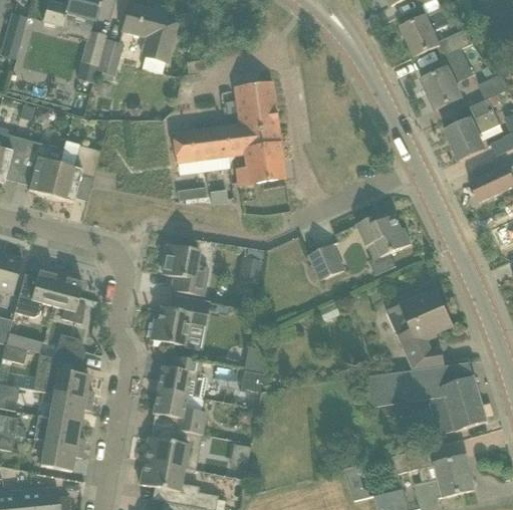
[(43,19),(63,24),(66,11),(96,19),(101,0),(68,0),(67,5),(48,0),(43,19)]
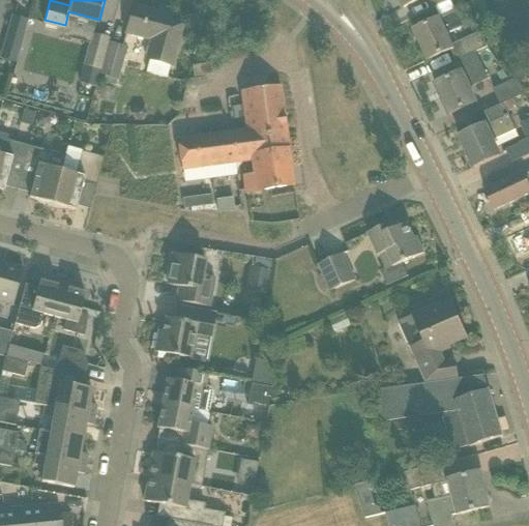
[(146,69),(168,76),(171,63),(172,64),(183,22),(171,18),(173,8),(160,5),(159,10),(134,3),(126,30),(152,36),(147,57),(149,58),(146,69)]
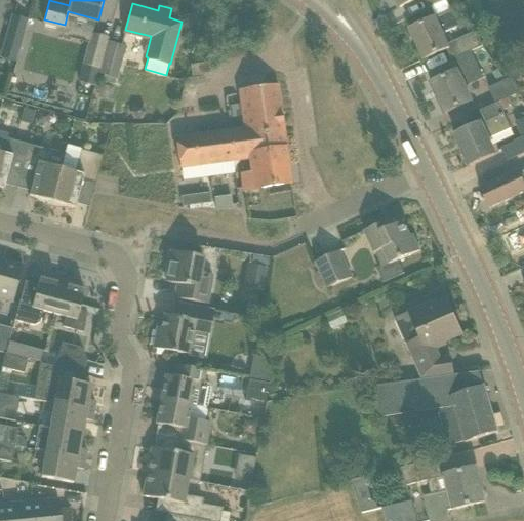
[(411,27),(426,56),(449,45),(443,31),(462,22),(455,7),(436,16),(436,15),(411,27)]
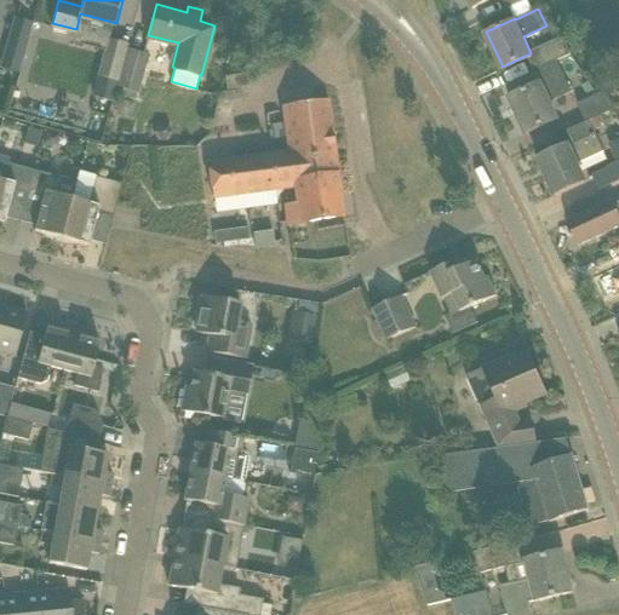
[(3,64),(17,68),(30,19),(16,16),(3,64)]
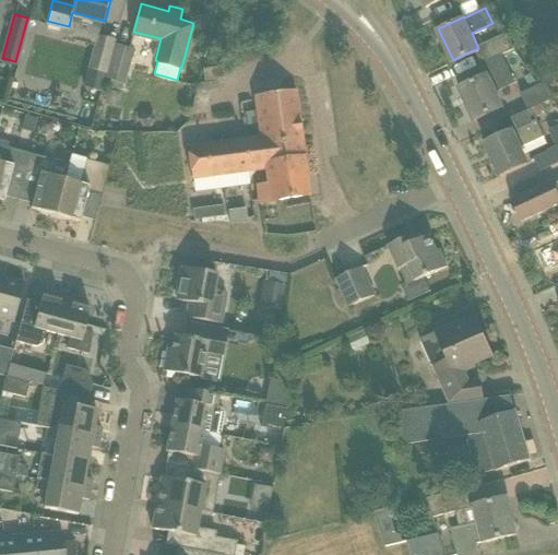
[(483,43),(489,58),(502,52),(515,46),(508,31),(483,43)]
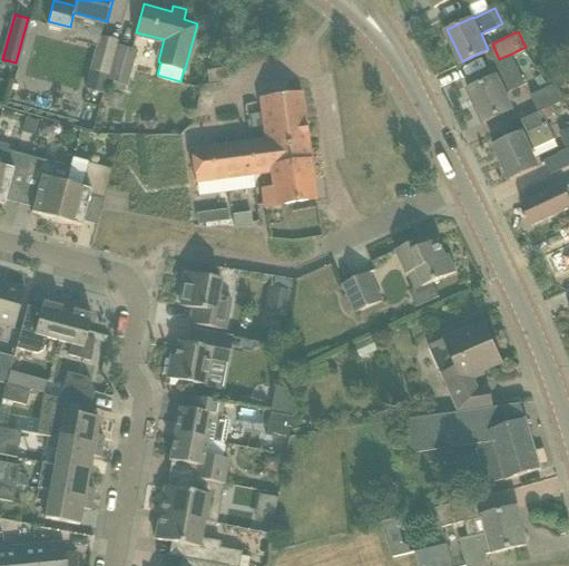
[(108,72),(117,39),(98,33),(86,86),(102,90),(108,72)]
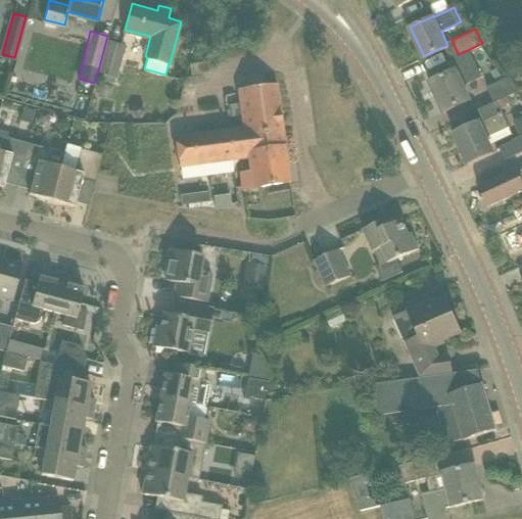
[(99,66),(98,72),(104,73),(102,80),(113,82),(115,76),(117,77),(126,44),(112,40),(106,39),(99,66)]
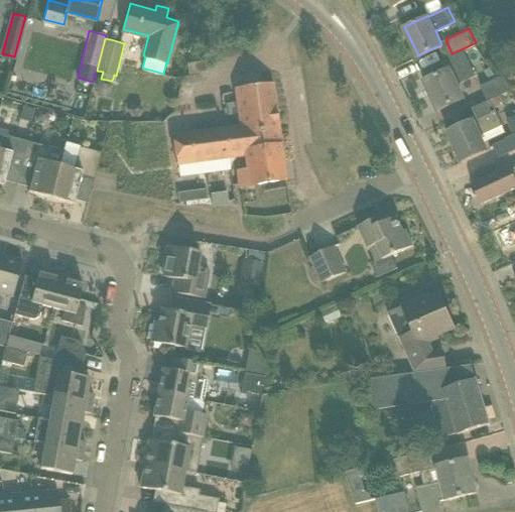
[(424,80),(438,109),(464,97),(458,83),(476,74),(464,48),(452,53),(445,56),(451,68),(424,80)]
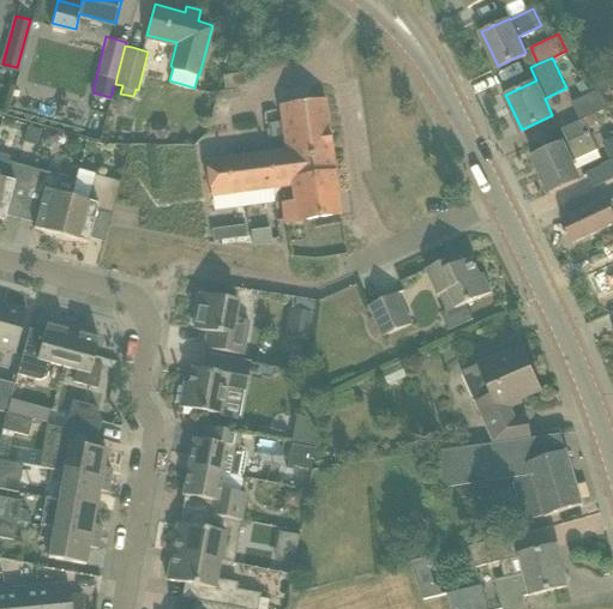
[(574,101),(581,118),(584,115),(586,116),(610,106),(601,88),(574,101)]
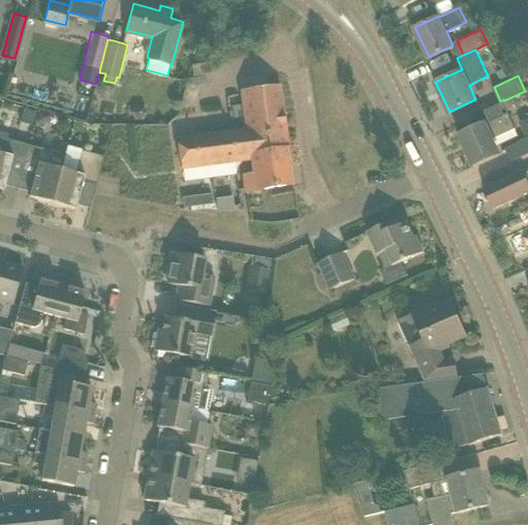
[(244,173),(246,189),(294,182),(281,83),(242,88),(247,126),(178,136),(182,166),(252,157),(253,171),(244,173)]
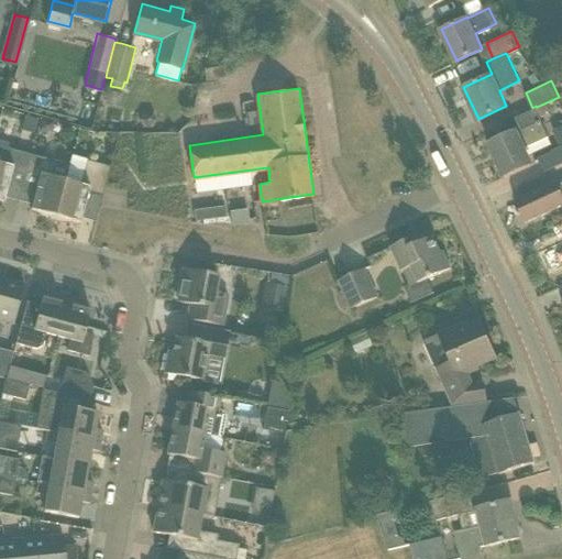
[(520,128),(489,142),(505,175),(525,165),(532,162),(525,146),(550,134),(541,117),(537,107),(536,106),(532,108),(515,116),(520,128)]
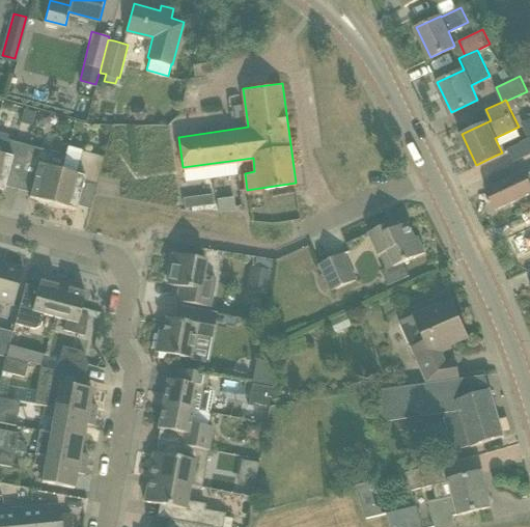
[(136,105),(132,111),(135,118),(143,119),(147,112),(142,105),(136,105)]
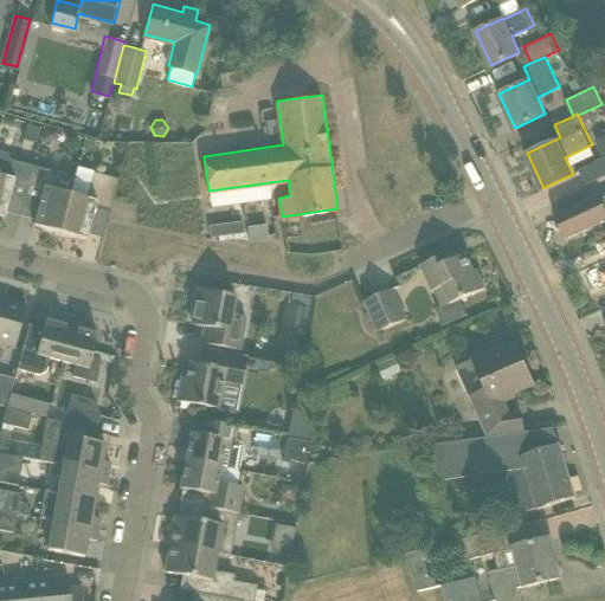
[(46,125),(43,139),(49,140),(57,137),(58,129),(46,125)]
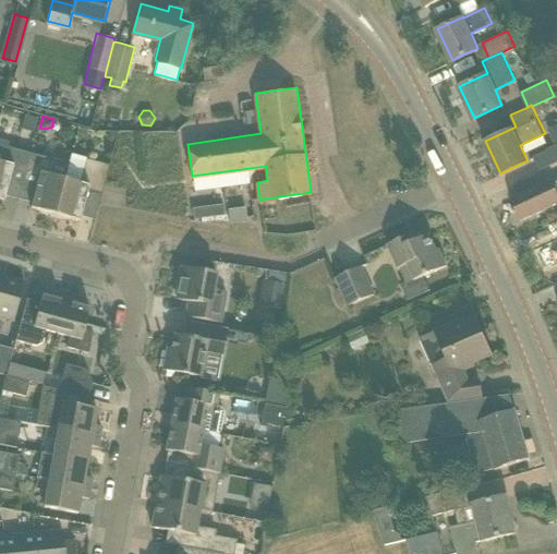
[(0,196),(4,199),(13,167),(26,170),(32,151),(0,142),(0,196)]
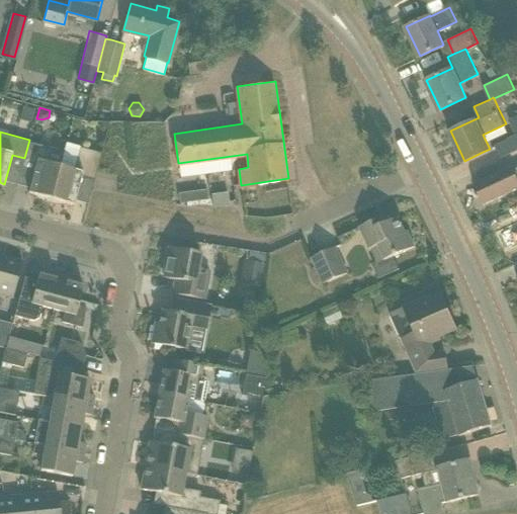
[(496,144),(502,156),(516,149),(516,133),(508,137),(509,138),(496,144)]
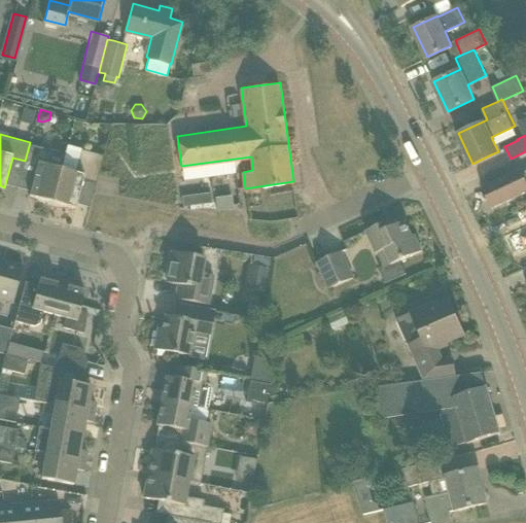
[(30,194),(53,200),(62,167),(67,148),(66,147),(65,152),(30,142),(25,161),(37,165),(30,194)]
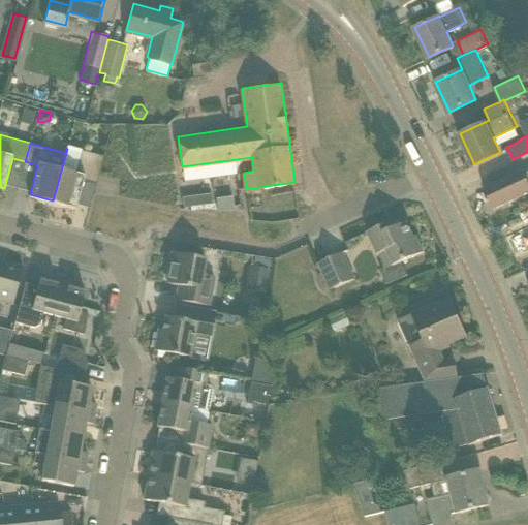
[(62,167),(53,201),(76,207),(84,179),(97,182),(102,162),(104,154),(82,148),(81,152),(75,171),(62,167)]
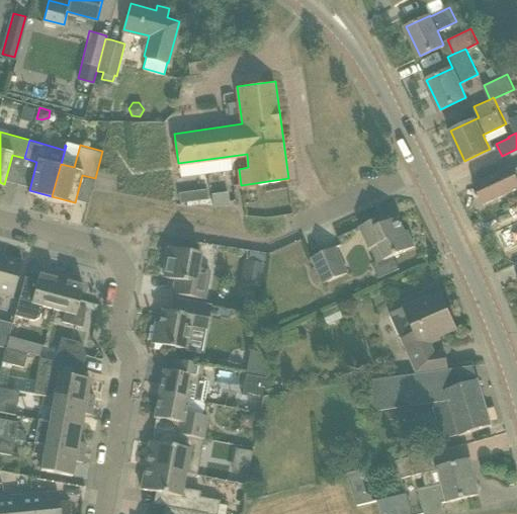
[(475,182),(484,202),(516,186),(516,168),(514,169),(513,165),(475,182)]
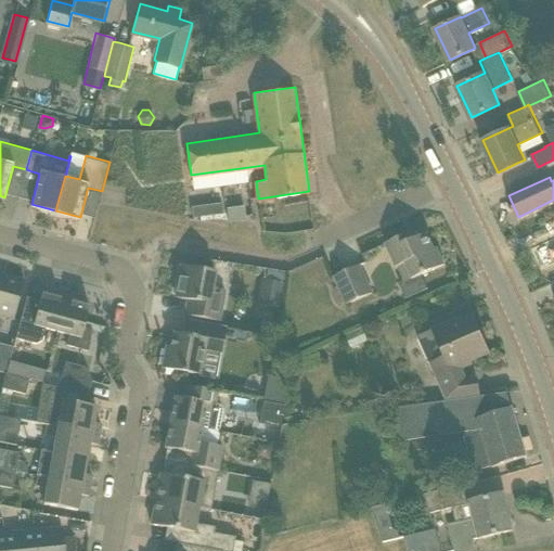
[(222,201),(192,205),(193,215),(223,210),(222,201)]
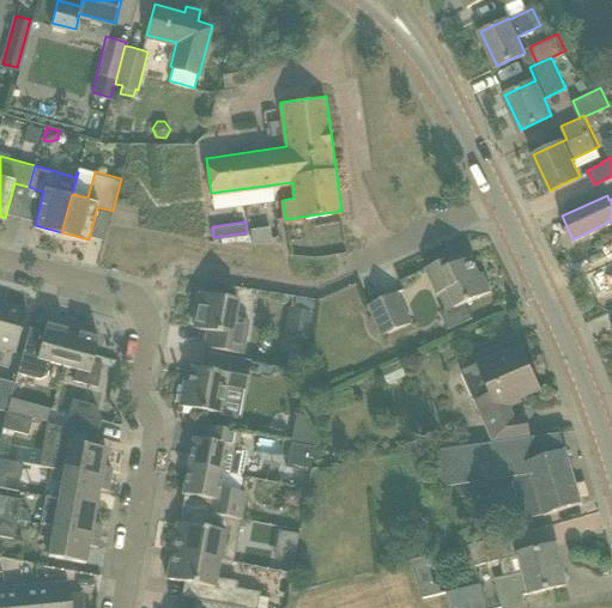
[(270,225),(252,228),(253,242),(272,239),(270,225)]
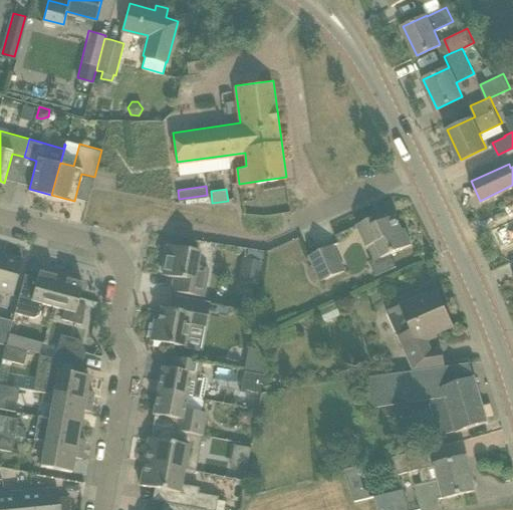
[(383,212),(358,223),(367,245),(368,245),(374,242),(381,255),(374,258),(369,260),(376,274),(397,265),(391,252),(413,243),(406,227),(403,228),(396,214),(386,218),(383,212)]
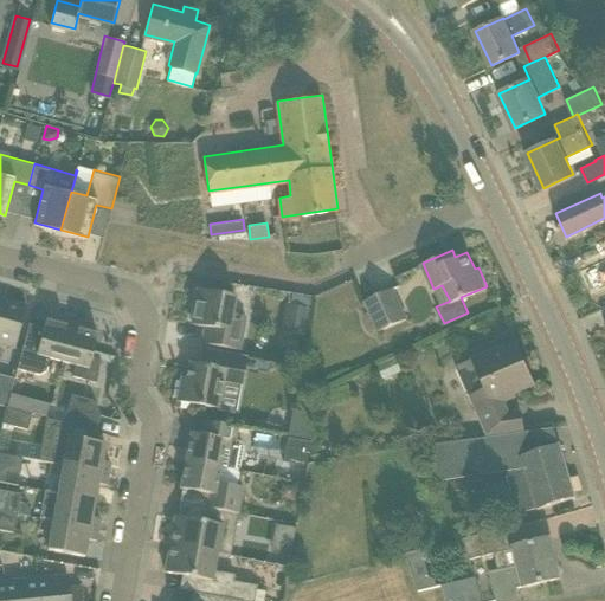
[(604,257),(580,269),(592,291),(604,285),(604,257)]
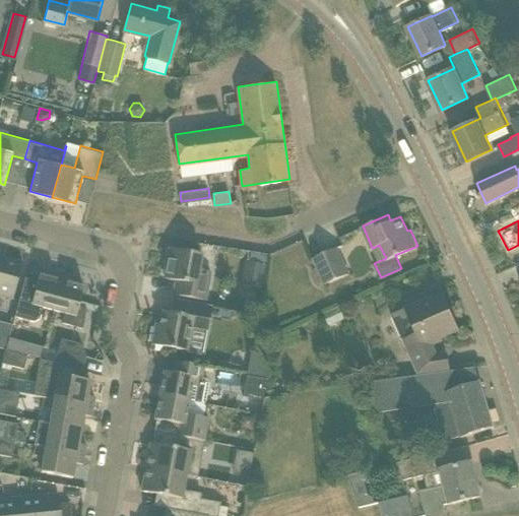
[(314,257),(325,282),(349,272),(337,246),(314,257)]
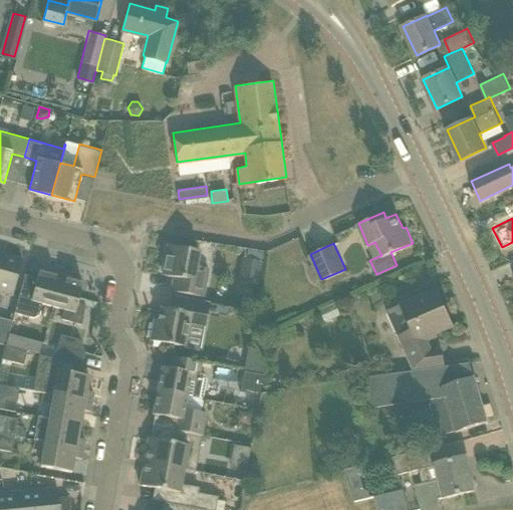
[(168,244),(164,267),(170,268),(169,274),(179,276),(176,290),(196,294),(204,295),(204,291),(208,272),(209,267),(201,265),(197,265),(200,250),(168,244)]
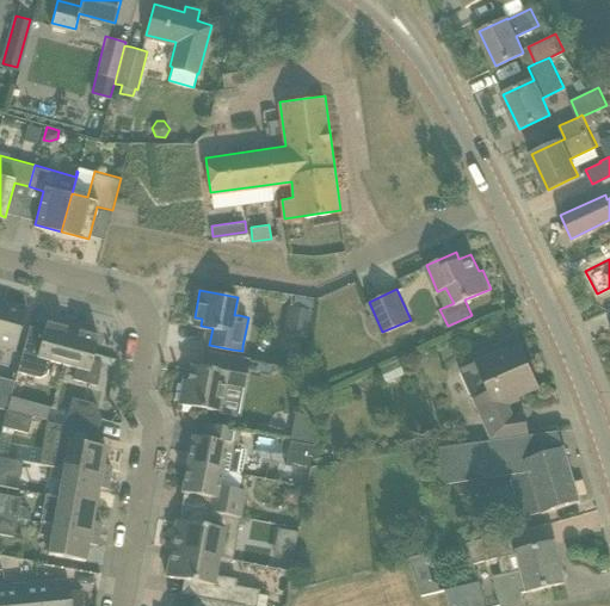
[(0,297),(0,344),(16,348),(28,305),(0,297)]
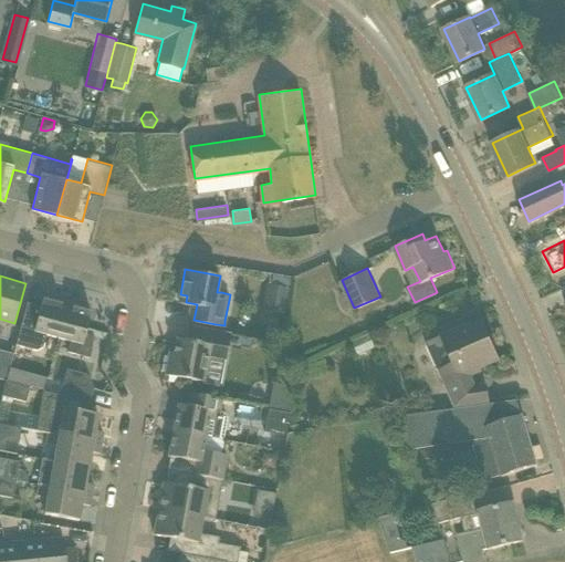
[(269,283),(268,289),(276,291),(280,300),(279,310),(285,311),(290,288),(288,287),(271,284),(269,283)]
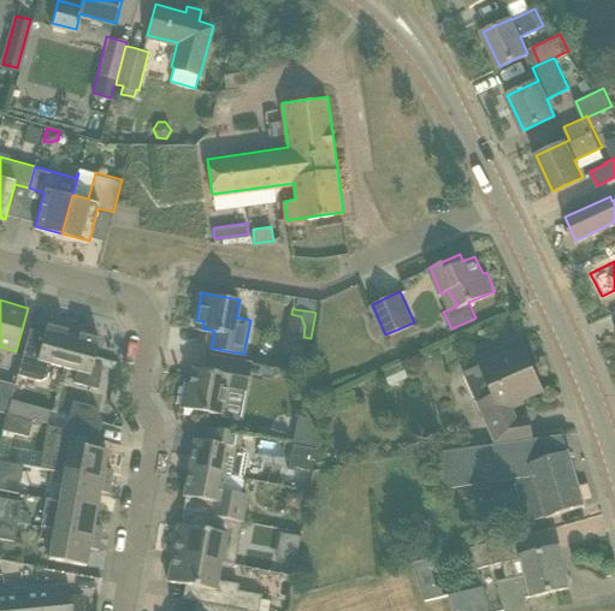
[(28,334),(18,373),(41,379),(47,375),(51,362),(64,366),(75,326),(54,320),(53,325),(47,322),(43,338),(28,334)]
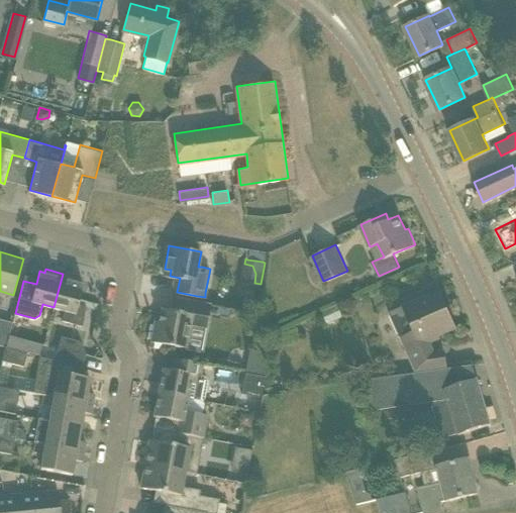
[(63,274),(54,307),(65,310),(62,319),(82,324),(87,306),(79,303),(84,283),(79,282),(80,278),(63,274)]
